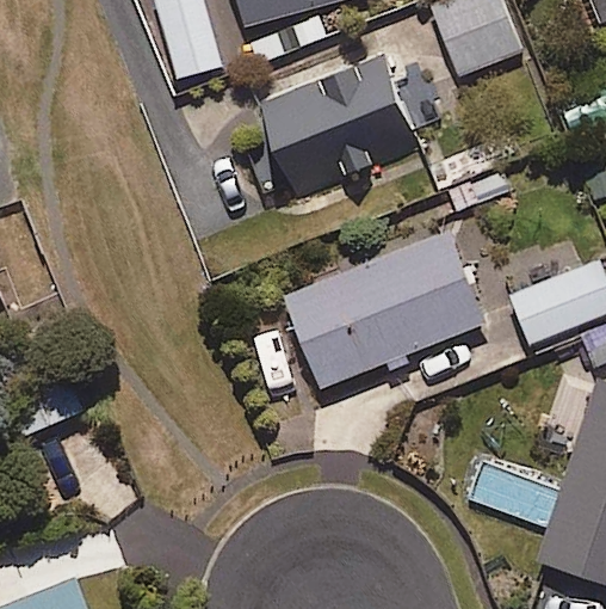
[(149,0),(177,81),(224,66),(203,0),(149,0)]
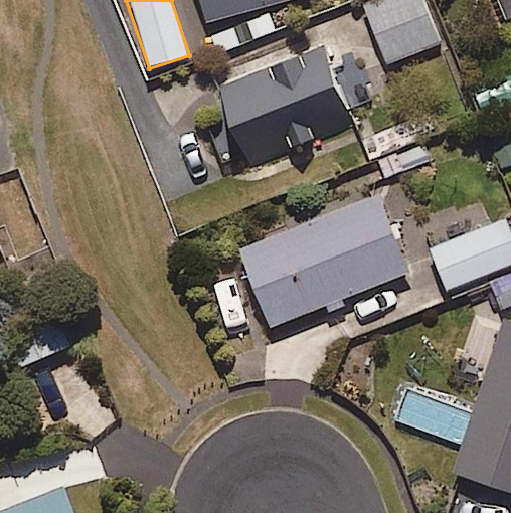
[(198,0),(203,21),(285,0),(198,0)]
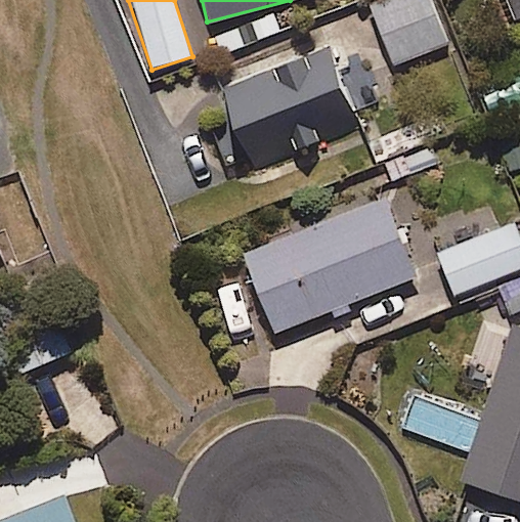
[(444,41),(429,0),(370,0),(393,61),(444,41)]
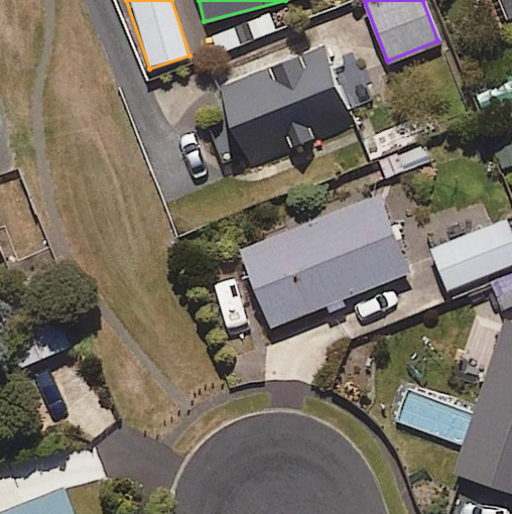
[(494,0),(503,21),(511,17),(511,0),(494,0)]
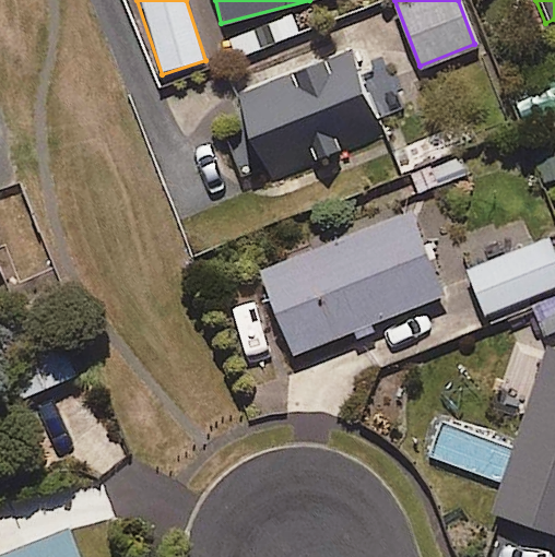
[(385,140),(354,52),(227,96),(258,184),(385,140)]
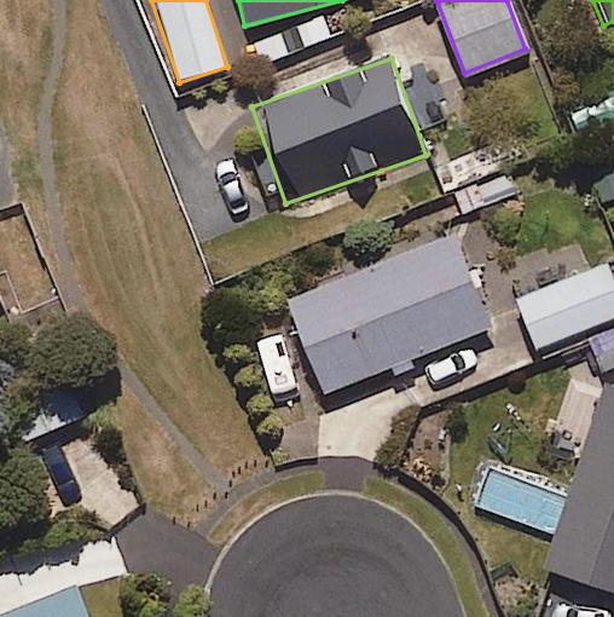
[(287,299),(322,393),(387,369),(391,376),(415,367),(412,359),(490,330),(455,236),(287,299)]
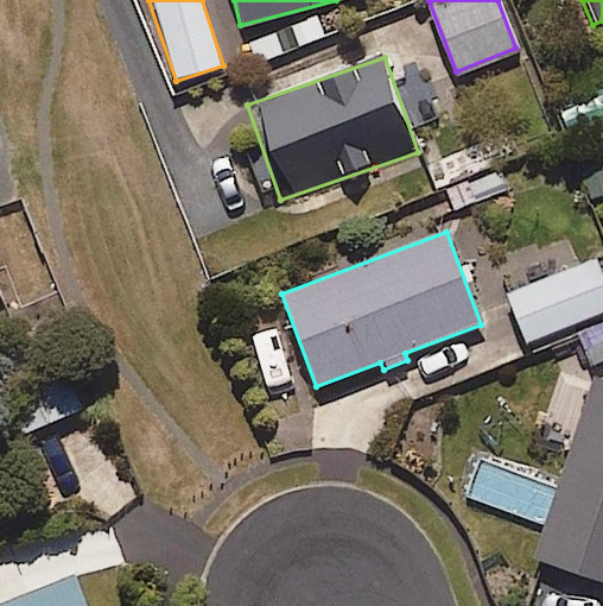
[(525,343),(602,311),(602,277),(596,259),(505,295),(525,343)]
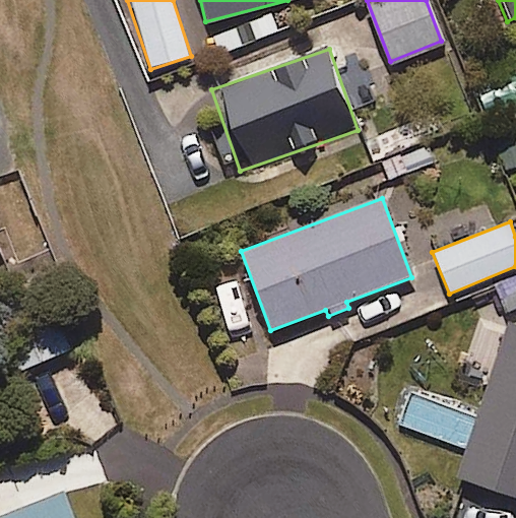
[(515,308),(515,273),(494,283),(507,313),(515,308)]
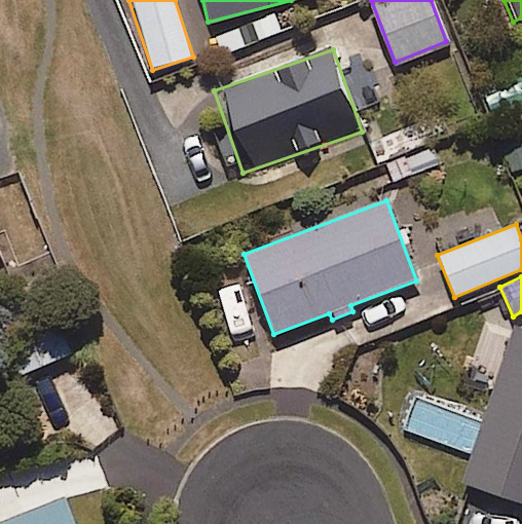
[(521,501),(521,330),(512,327),(461,483),(521,501)]
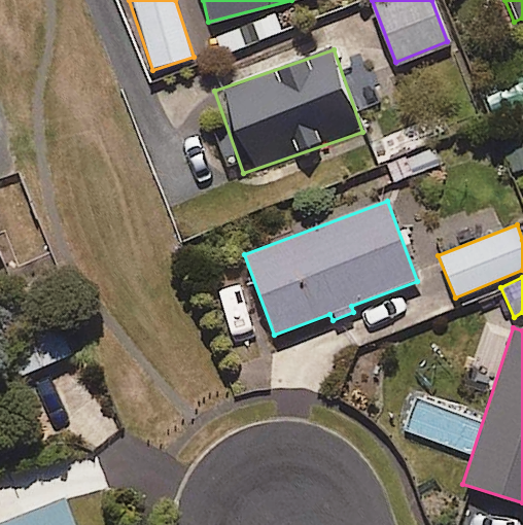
[(0,524),(74,524),(64,493),(0,516),(0,524)]
